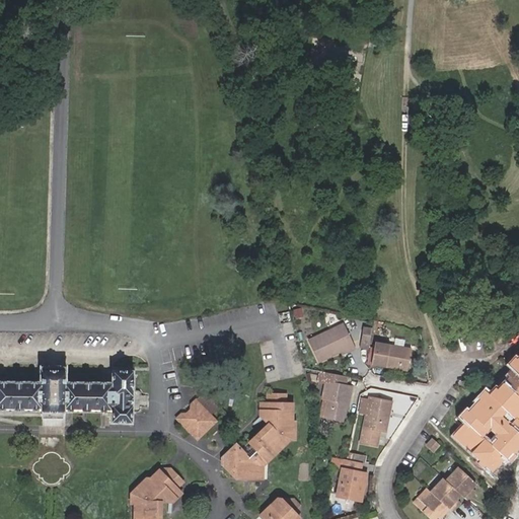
[(257,204),(250,199),(243,207),(252,213),(257,204)]
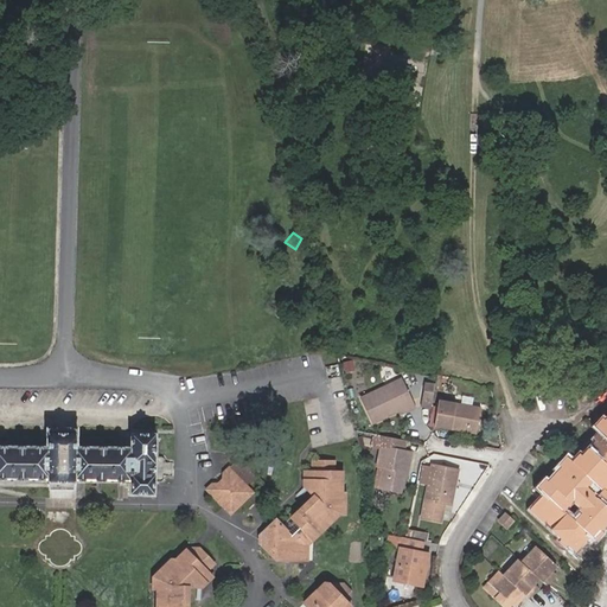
[(345,372),(355,371),(355,359),(344,360),(345,372)]
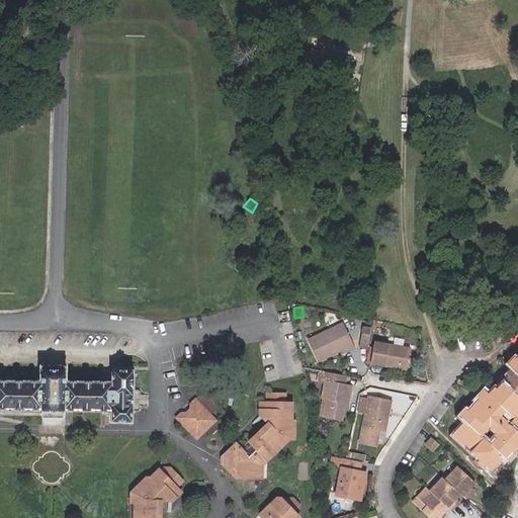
[(335,335),(347,331),(340,311),(305,322),(312,347),(336,340),(335,335)]
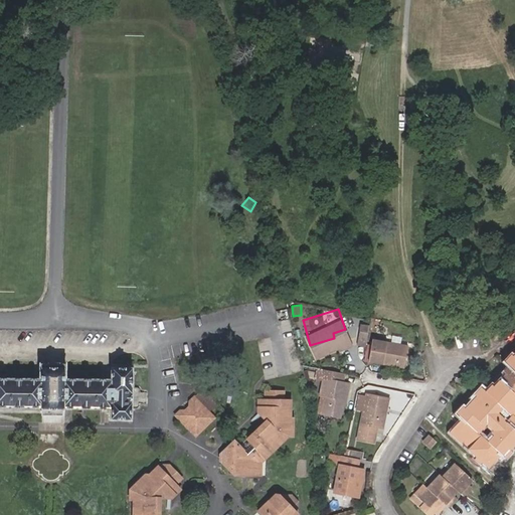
[(367,346),(369,324),(360,323),(358,345),(367,346)]
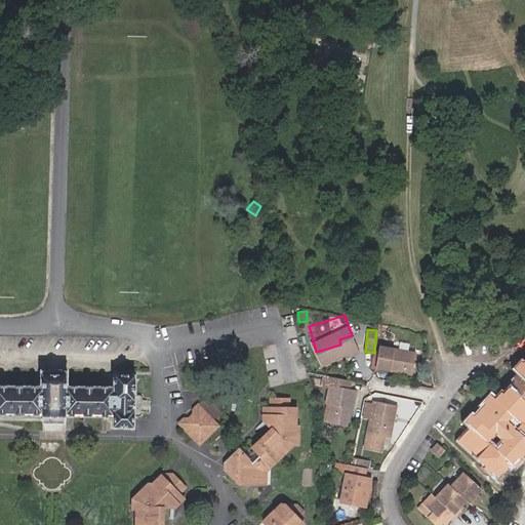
[(354,344),(352,335),(339,339),(340,345),(341,348),(354,344)]
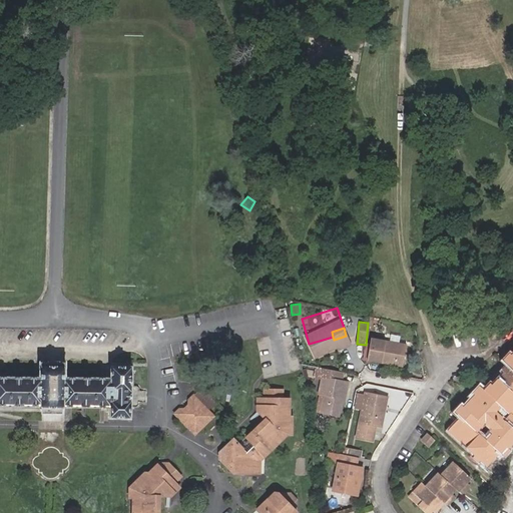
[(376,328),(371,349),(404,357),(409,335),(376,328)]
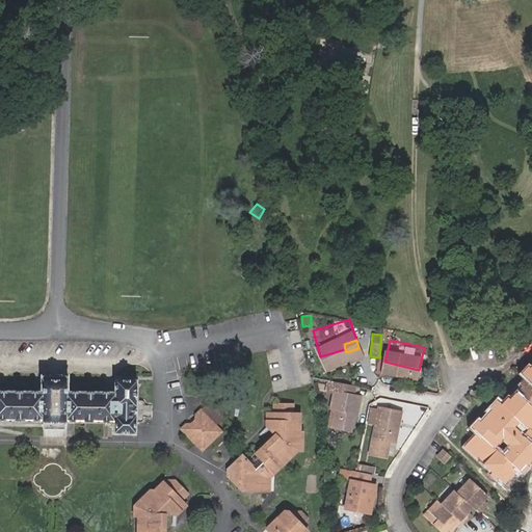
[(531,361),(527,367),(531,372),(507,398),(506,397),(501,401),(498,399),(478,419),(482,423),(471,433),(509,471),(513,467),(517,469),(530,456),(531,458),(531,457),(531,435),(514,417),(522,409),(531,420),(531,361)]
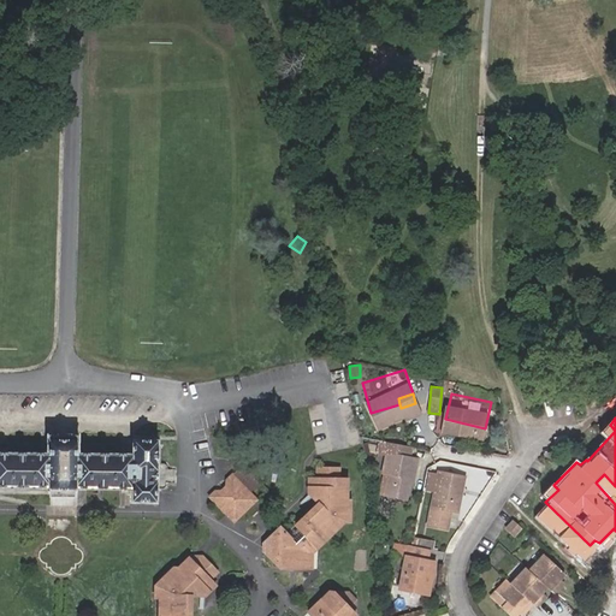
[(409,432),(378,425),(374,442),(384,444),(380,461),(385,461),(385,469),(390,471),(388,479),(406,481),(409,466),(412,466),(415,449),(407,446),(409,432)]
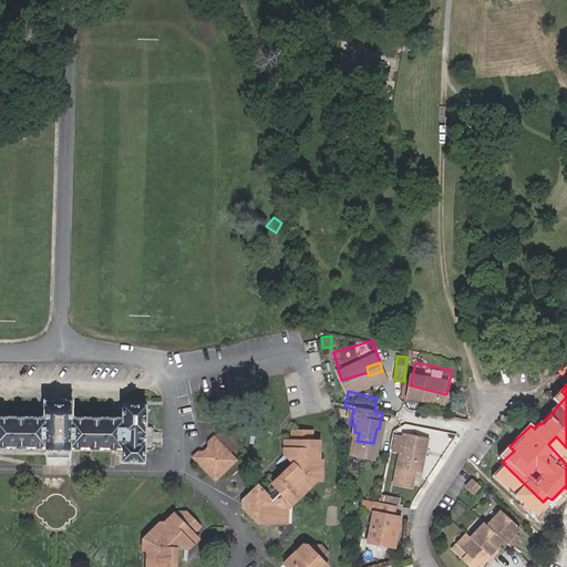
[(122,460),(144,461),(144,404),(122,404),(122,419),(74,419),(43,418),(0,416),(0,447),(122,450),(122,460)]
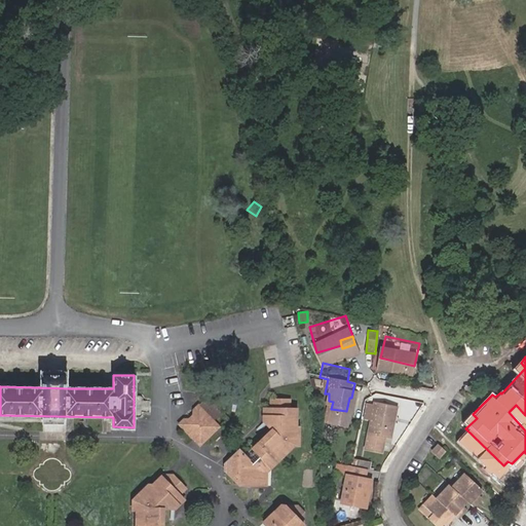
[(382,422),(388,423),(397,398),(375,391),(368,414),(363,433),(378,437),(382,422)]
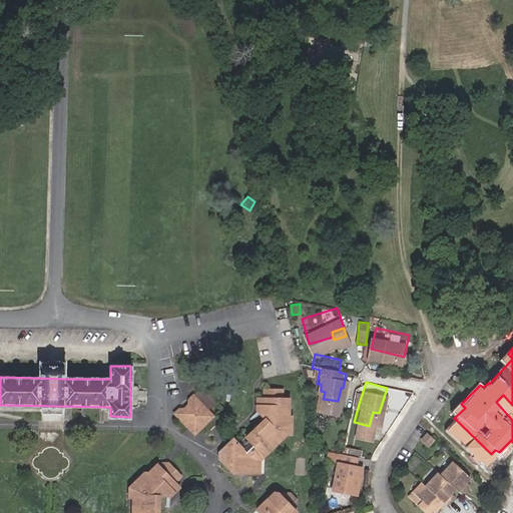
[(223,447),(223,460),(233,472),(261,473),(261,457),(288,431),(292,432),(294,413),(290,413),(291,397),(283,397),(283,388),(265,387),(265,396),(258,396),(257,409),(265,417),(248,435),(250,437),(242,445),(233,436),(223,447)]
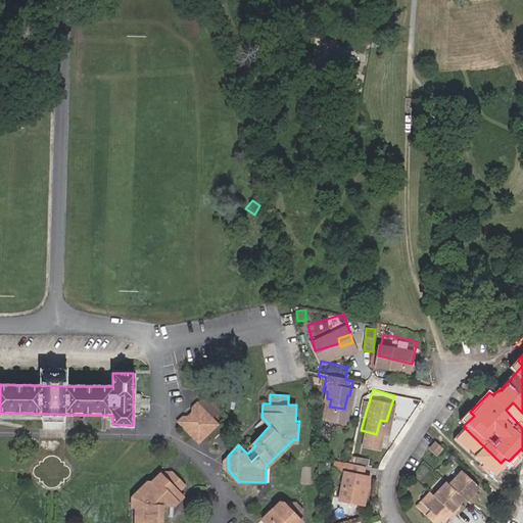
[(182,415),(176,421),(197,441),(217,422),(195,401),(191,406),(192,411),(187,415),(182,415)]
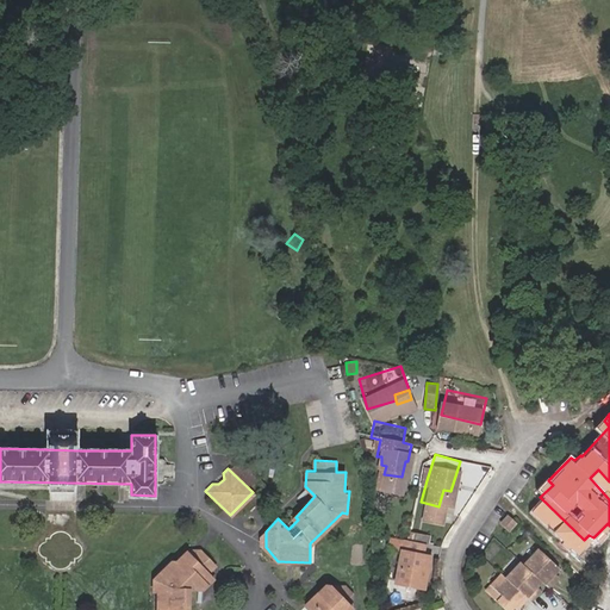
[(590,478),(609,499),(609,481),(598,470),(590,478)]
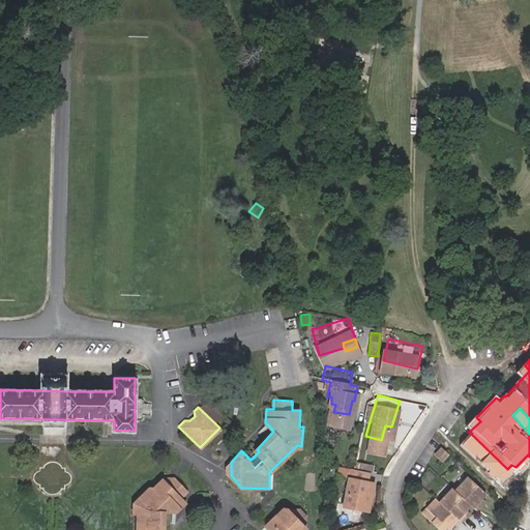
[(451,445),(444,453),(450,460),(458,450),(451,445)]
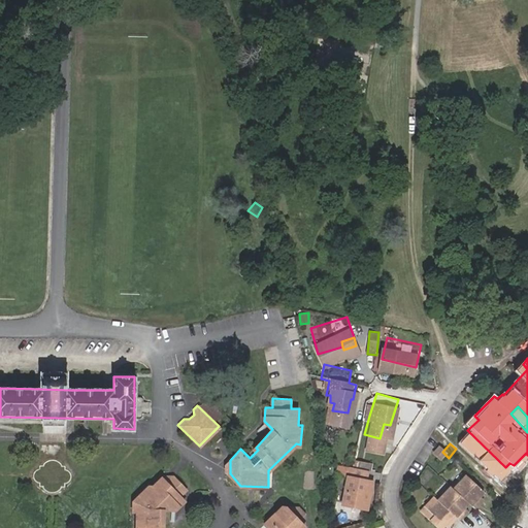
[(464,484),(480,499),(484,503),(490,497),(486,493),(493,486),(477,470),(464,484)]
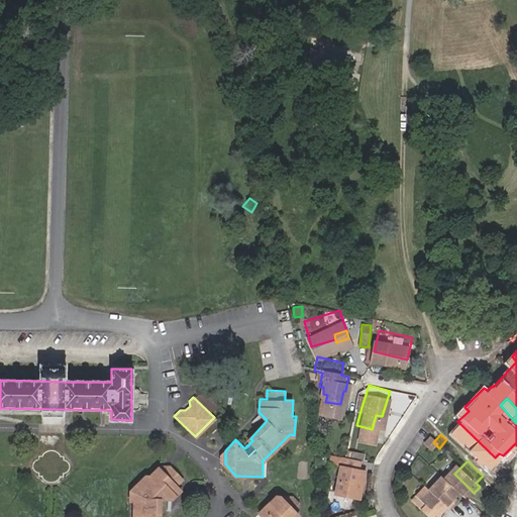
[(184,479),(170,466),(168,469),(163,470),(159,466),(143,479),(142,478),(129,489),(134,494),(134,500),(133,516),(161,516),(162,499),(166,499),(172,493),(175,496),(181,491),(177,486),(184,479)]
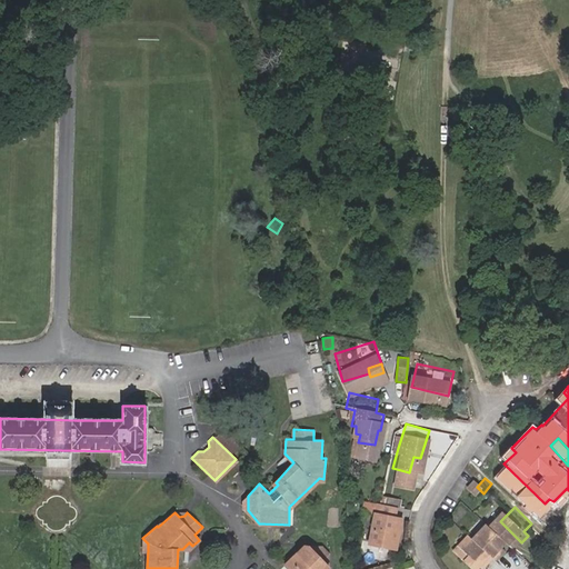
[(368,518),(365,543),(388,547),(390,521),(368,518)]
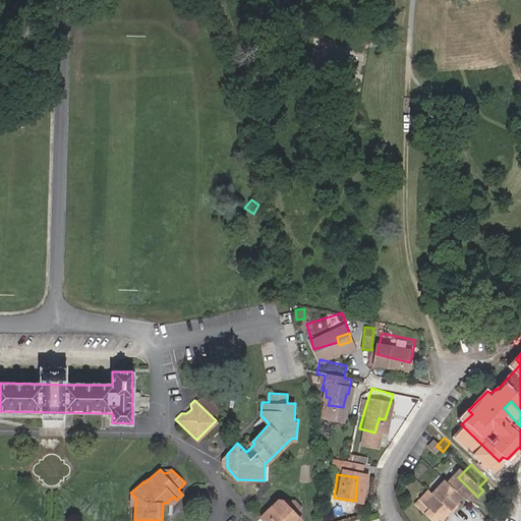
[(465,500),(473,493),(458,477),(455,475),(442,487),(461,508),(463,510),(469,504),(465,500)]
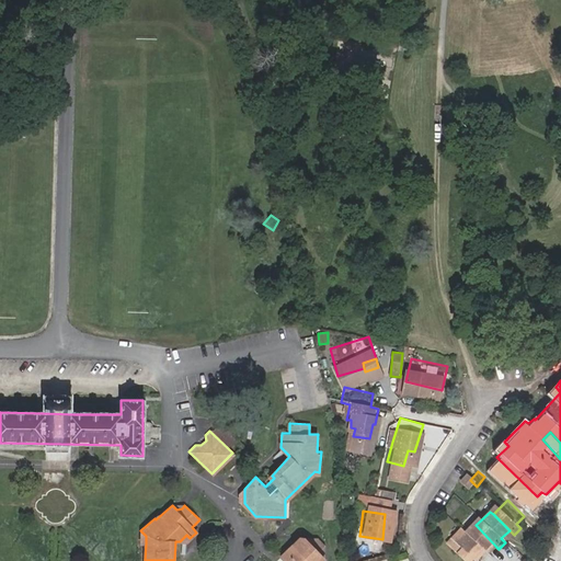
[(491,552),(496,547),(476,525),(473,523),(459,537),(480,558),(489,550),(491,552)]
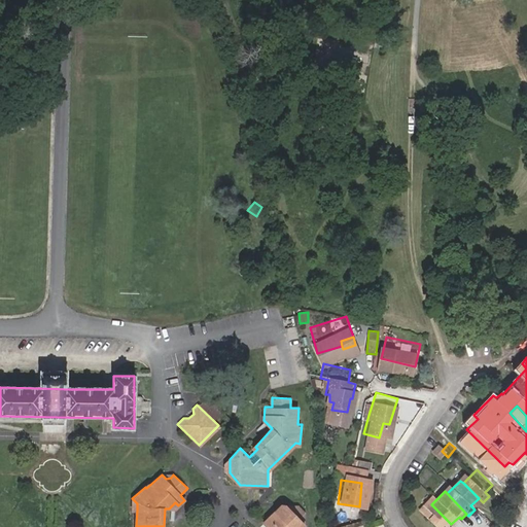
[(271,526),(269,526),(251,526),(249,524),(245,526),(302,526),(305,524),(306,513),(297,505),(282,504),(266,521),(271,526)]
